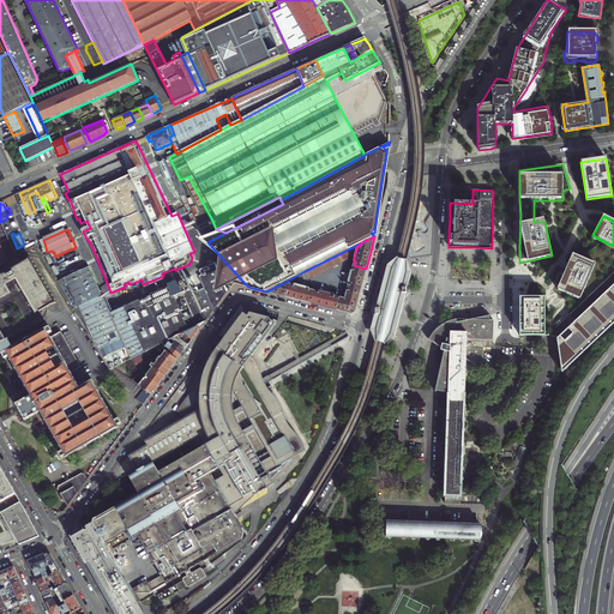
[(308,278),(344,262),(341,253),(305,271),(308,278)]
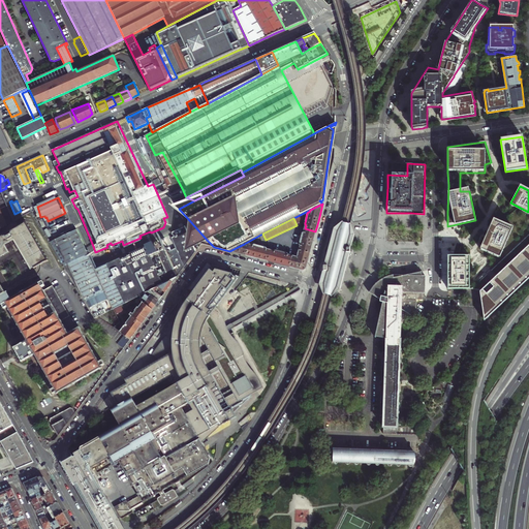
[(207,240),(189,220),(189,236),(189,250),(194,246),(207,240)]
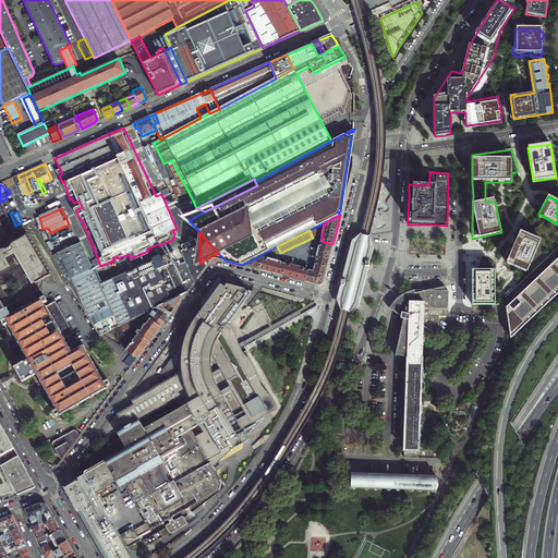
[(520,232),(507,263),(526,273),(541,241),(520,232)]
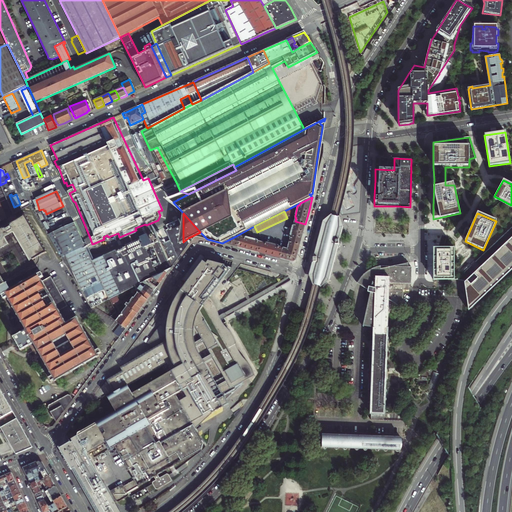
[(0,287),(37,266),(33,259),(46,251),(26,216),(6,227),(5,225),(1,227),(2,229),(0,230),(0,277),(0,287)]
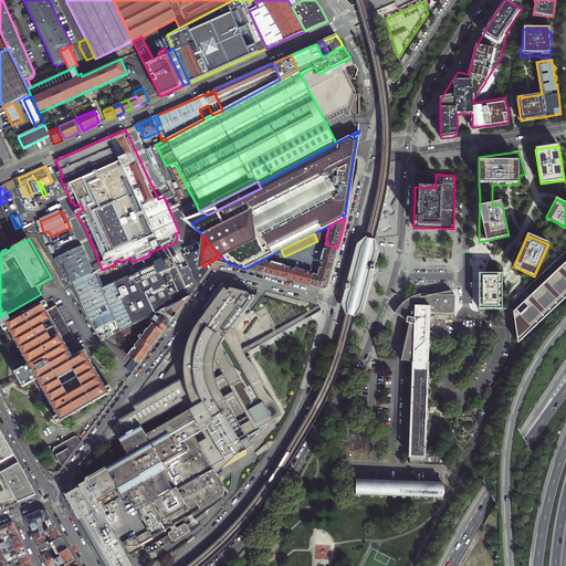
[(63,257),(53,261),(101,341),(122,329),(126,327),(134,324),(136,323),(150,316),(152,315),(157,313),(163,310),(169,307),(189,297),(191,294),(198,285),(210,269),(208,263),(202,268),(202,252),(199,243),(186,249),(188,254),(185,255),(194,276),(186,280),(179,265),(175,266),(174,263),(173,263),(171,261),(169,260),(166,260),(105,289),(96,269),(94,270),(83,247),(82,247),(74,251),(71,252),(63,257)]
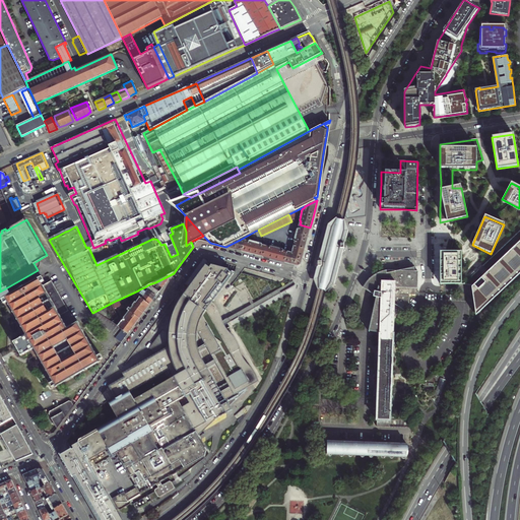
[(295,246),(305,249),(307,240),(310,228),(300,224),(299,229),(298,229),(297,230),(294,240),(295,242),(296,242),(295,246)]
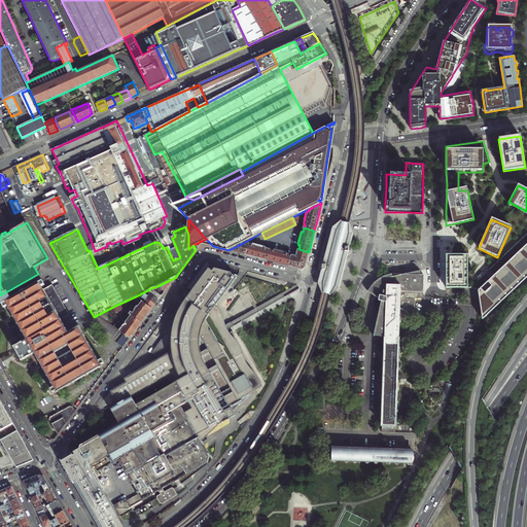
[(339,227),(335,227),(329,250),(326,249),(325,256),(325,264),(322,264),(323,278),(334,287),(337,287),(340,285),(341,282),(340,281),(343,267),(344,267),(346,258),(346,250),(348,250),(348,245),(347,245),(347,236),(346,229),(339,227)]
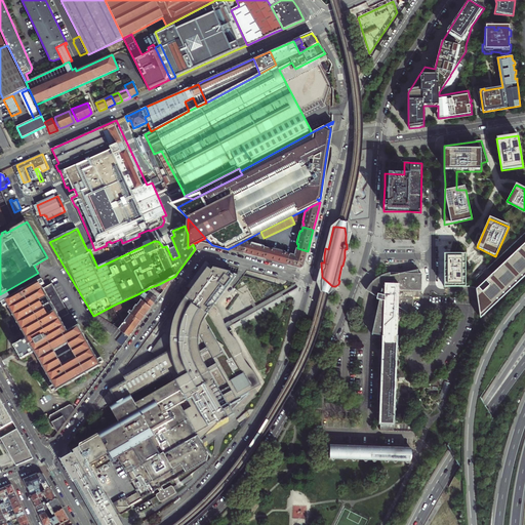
[(243,253),(245,253),(247,243),(242,242),(228,249),(234,250),(243,253)]
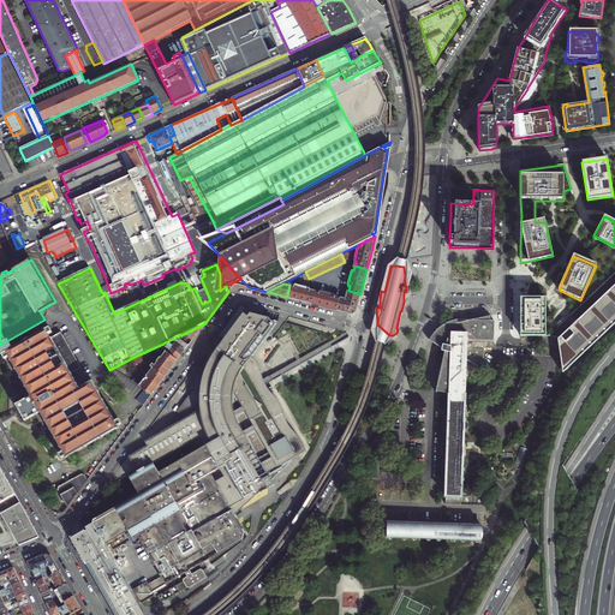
[(294,286),(290,285),(287,297),(299,300),(312,304),(315,292),(310,291),(310,290),(309,288),(297,285),(294,285),(294,286)]
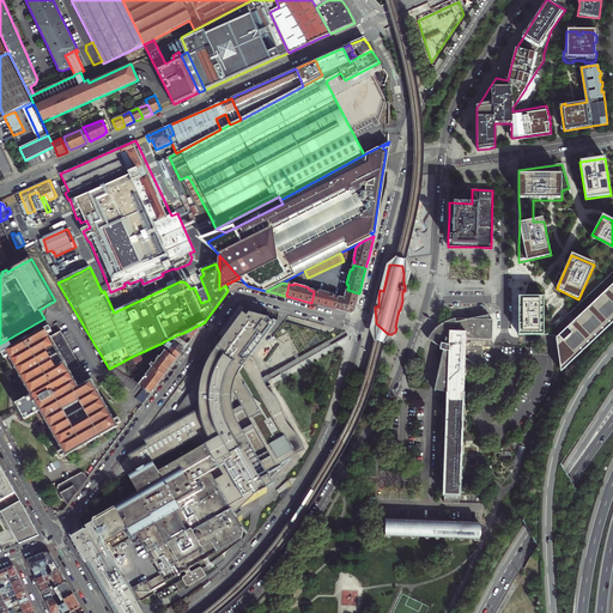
[(568,331),(557,340),(559,354),(560,369),(562,371),(563,370),(594,340),(612,321),(612,287),(593,307),(568,331)]
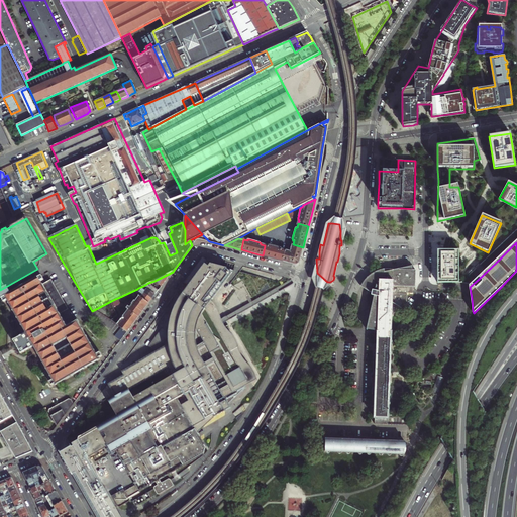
[(272,257),(283,261),(286,250),(282,249),(282,248),(280,247),(271,244),(269,245),(269,246),(265,245),(263,255),(272,257)]
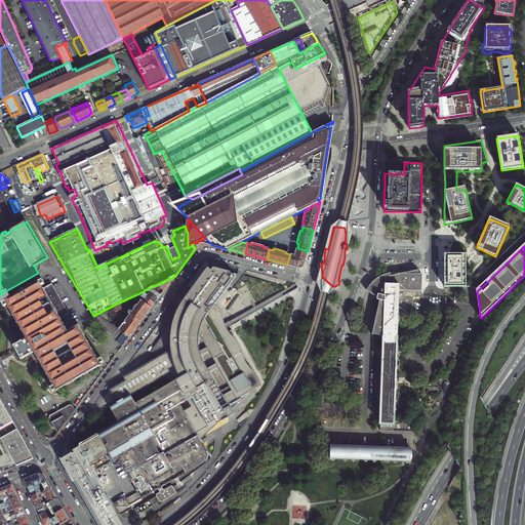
[(292,267),(301,269),(304,267),(306,260),(308,251),(297,248),(295,255),(292,267)]
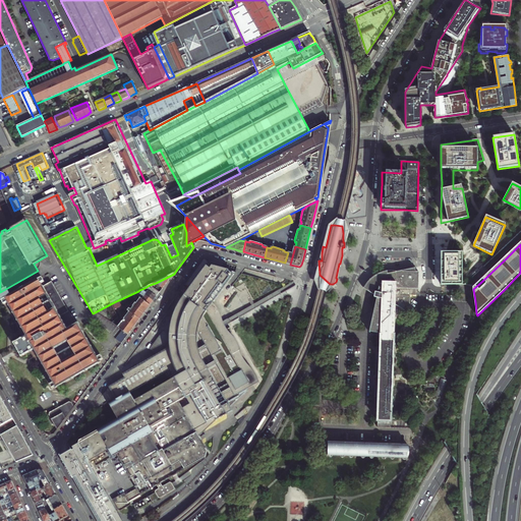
[(462,252),(442,252),(442,284),(462,284),(462,252)]
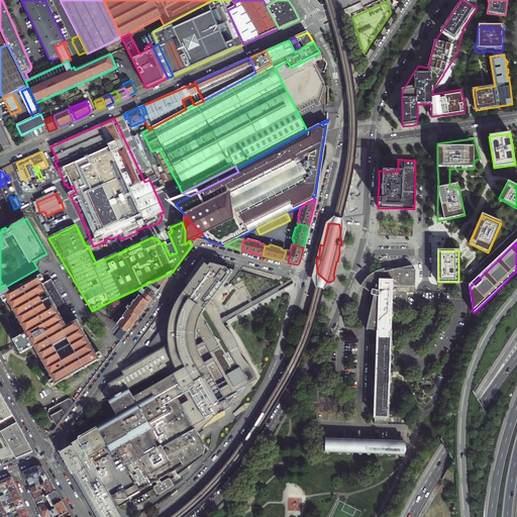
[(160,496),(173,488),(175,485),(172,480),(169,479),(162,483),(161,480),(203,454),(205,446),(197,431),(216,412),(227,406),(227,407),(233,404),(231,401),(248,384),(247,383),(259,376),(257,371),(254,367),(251,364),(250,363),(248,363),(245,358),(243,356),(240,349),(237,340),(235,336),(227,327),(223,320),(221,314),(218,306),(216,303),(212,299),(234,271),(214,266),(202,256),(178,291),(183,295),(180,298),(177,301),(175,305),(173,308),(172,312),(171,316),(164,328),(152,343),(157,346),(161,350),(158,353),(122,374),(124,377),(110,386),(117,397),(109,401),(117,416),(79,439),(79,441),(73,444),(76,456),(66,461),(97,516),(120,516),(89,458),(111,445),(114,451),(118,448),(138,485),(128,490),(127,489),(116,495),(120,503),(123,504),(135,497),(137,493),(153,484),(154,487),(154,490),(157,495),(160,496)]
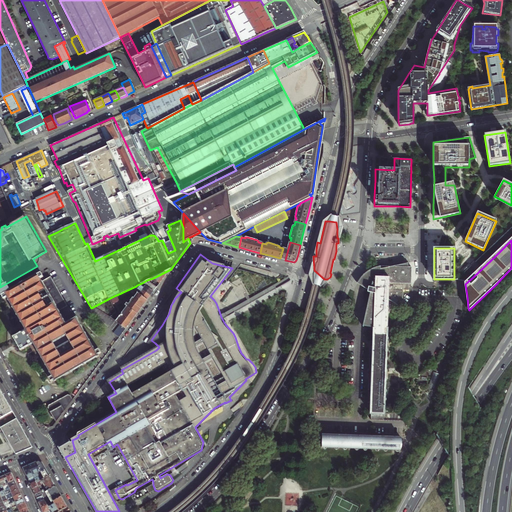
[(363,327),(374,330),(374,338),(374,342),(371,342),(371,346),(374,346),(374,348),(373,357),(373,359),(370,359),(370,364),(370,366),(370,368),(370,370),(369,370),(369,379),(370,379),(370,381),(370,383),(369,386),(369,391),(372,391),(372,394),(372,403),(369,403),(368,405),(368,408),(371,408),(371,413),(371,420),(384,420),(384,413),(386,332),(387,313),(390,306),(395,309),(397,307),(398,306),(398,305),(399,304),(400,303),(401,301),(401,300),(402,298),(402,296),(402,295),(402,293),(402,291),(401,289),(407,290),(407,284),(411,284),(412,267),(409,267),(408,263),(393,267),(387,266),(383,266),(381,267),(379,267),(376,268),(372,269),(371,270),(369,271),(367,272),(364,275),(362,277),(360,280),(358,283),(368,290),(368,292),(370,293),(365,316),(363,327)]
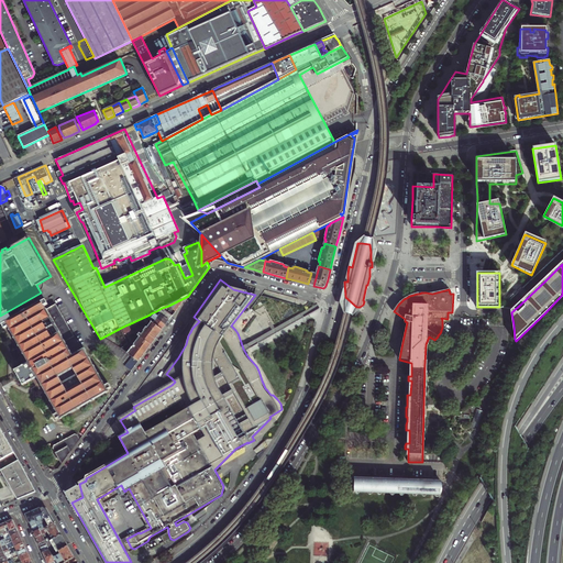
[(168,306),(176,311),(180,306),(188,296),(168,306)]
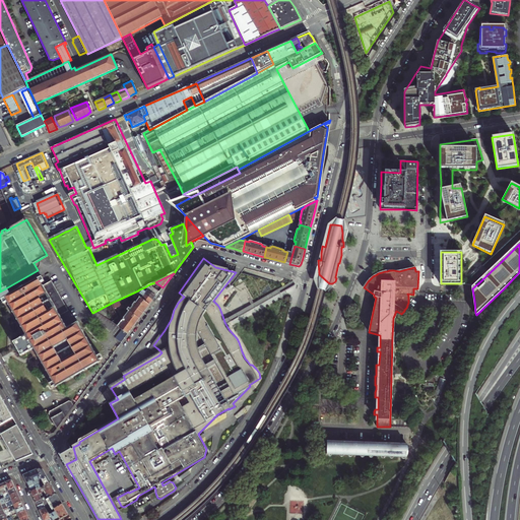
[(3,302),(4,305),(8,303),(13,313),(14,315),(17,319),(19,320),(31,342),(36,339),(37,341),(42,338),(39,334),(45,331),(47,335),(65,325),(61,317),(69,312),(52,282),(44,287),(42,283),(46,281),(44,278),(43,279),(42,277),(18,291),(5,299),(5,300),(3,301),(3,302)]
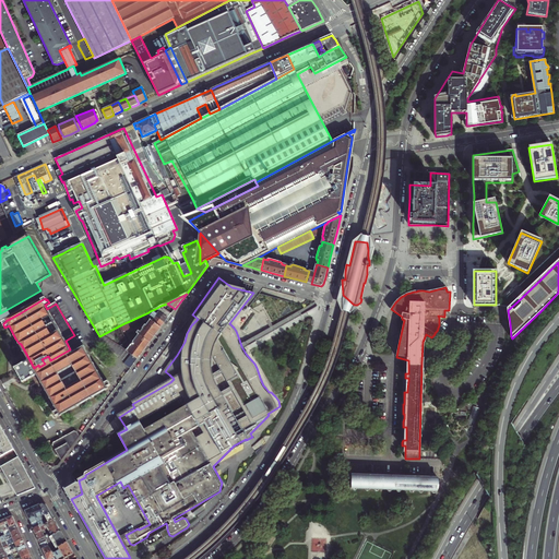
[(161,306),(171,313),(174,311),(175,309),(167,304),(161,306)]
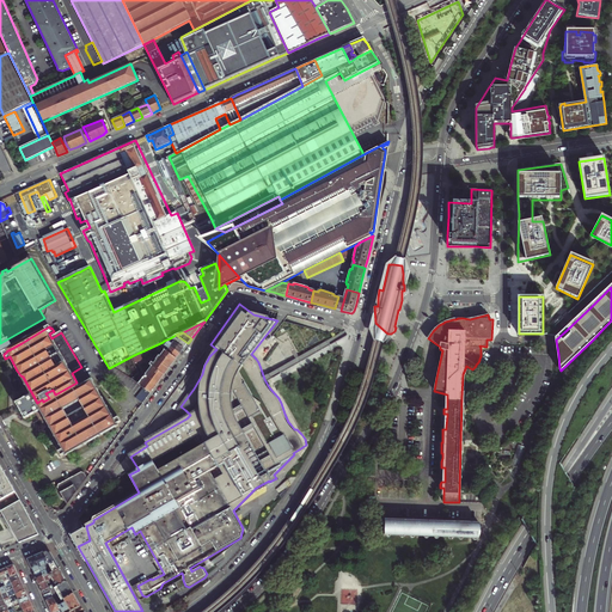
[(170,338),(184,348),(187,344),(188,343),(176,335),(170,338)]
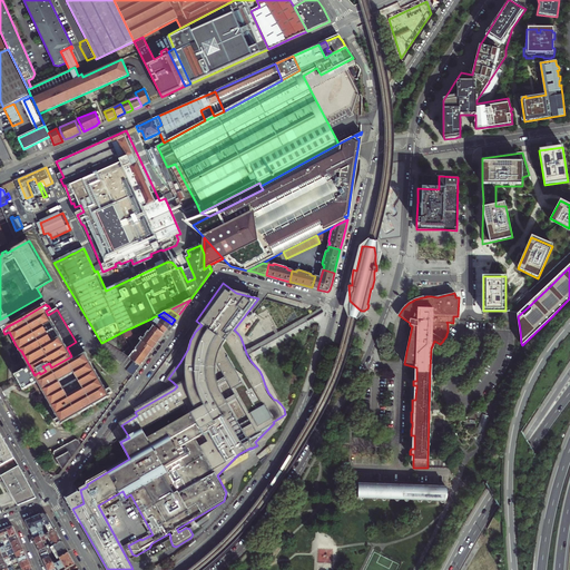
[(153,317),(168,328),(170,326),(172,324),(158,315),(153,317)]
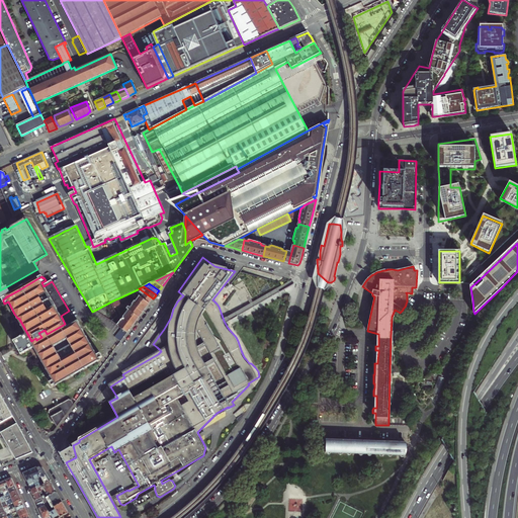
[(140,296),(149,304),(151,301),(153,298),(139,288),(138,289),(141,291),(138,294),(140,296)]
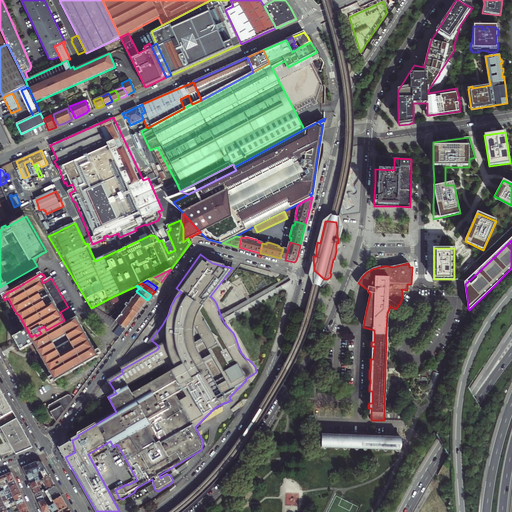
[(125,305),(137,314),(142,307),(147,300),(138,293),(134,298),(130,295),(129,296),(123,292),(121,293),(132,301),(129,305),(125,301),(124,303),(125,305)]
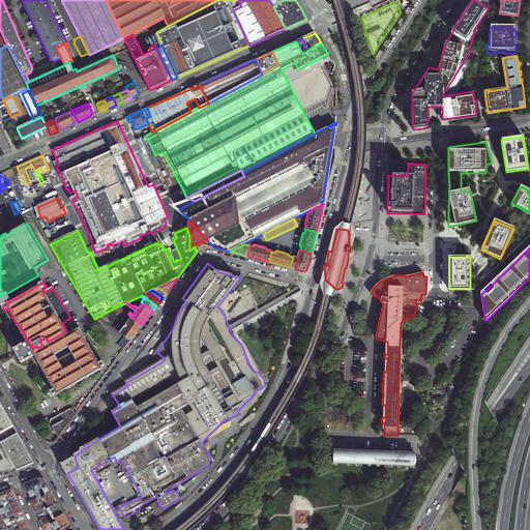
[(124,335),(130,341),(137,332),(142,325),(129,316),(125,321),(123,320),(119,325),(121,326),(118,331),(124,335)]
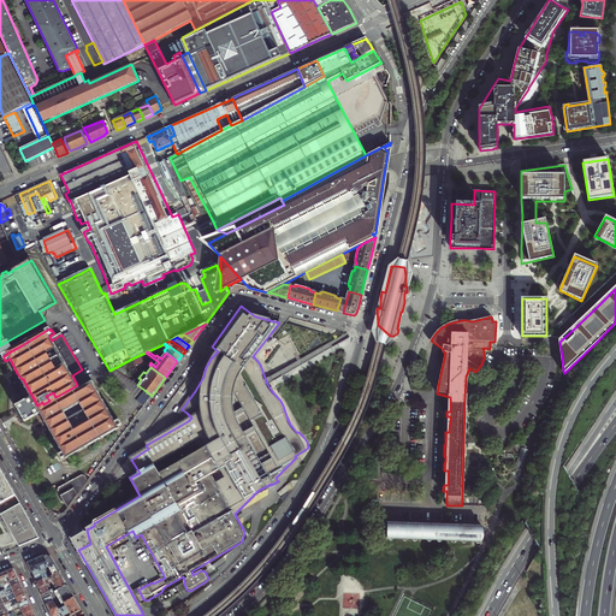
[(15,380),(18,385),(23,381),(21,378),(17,373),(12,375),(15,380)]
